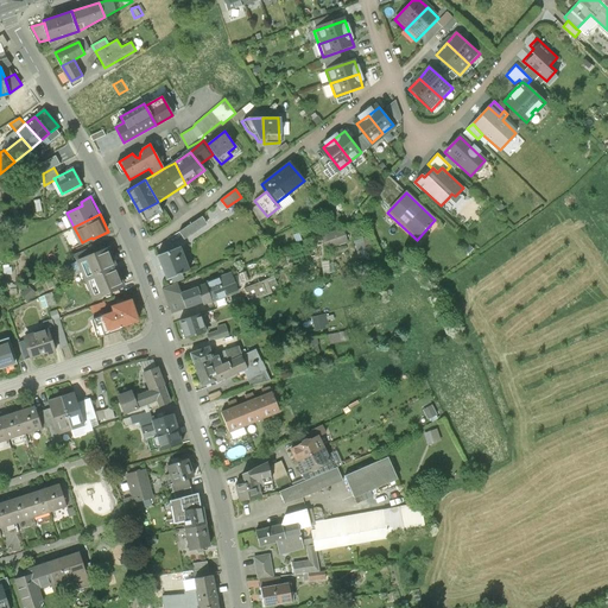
[(202,216),(179,232),(184,238),(207,223),(202,216)]
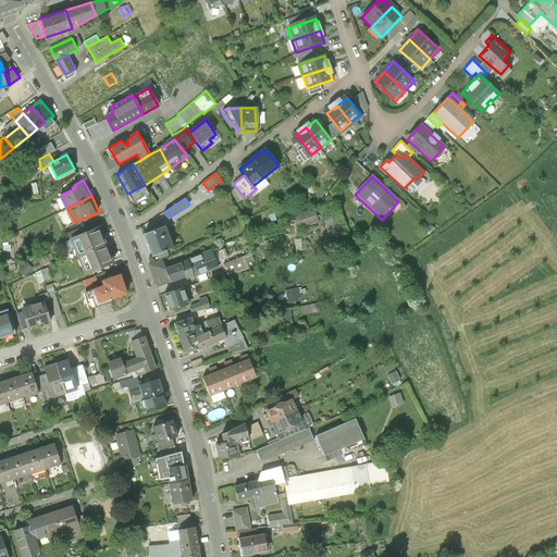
[(317,220),(313,209),(294,215),(298,226),(317,220)]
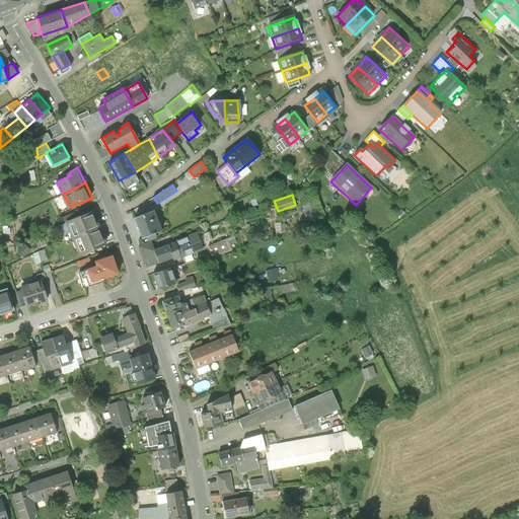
[(64,217),(66,223),(81,216),(78,211),(64,217)]
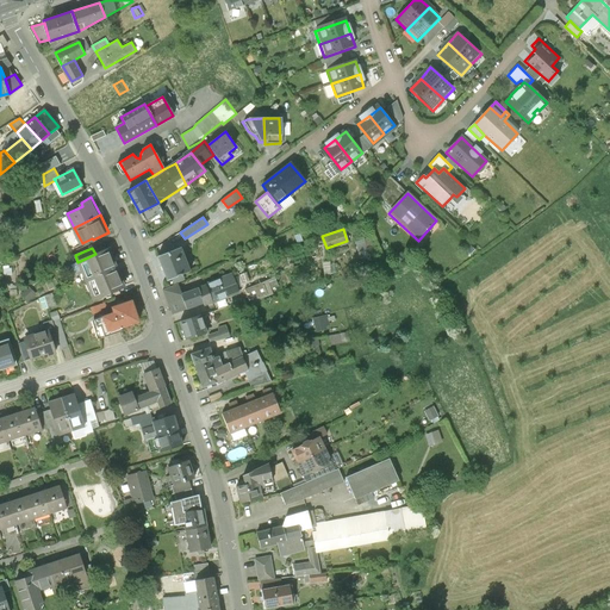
[(95,254),(78,262),(94,299),(125,286),(109,248),(95,254)]
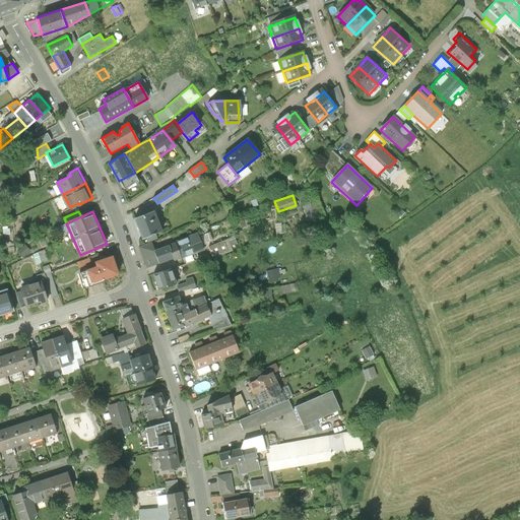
[(163,231),(155,211),(136,219),(143,239),(163,231)]
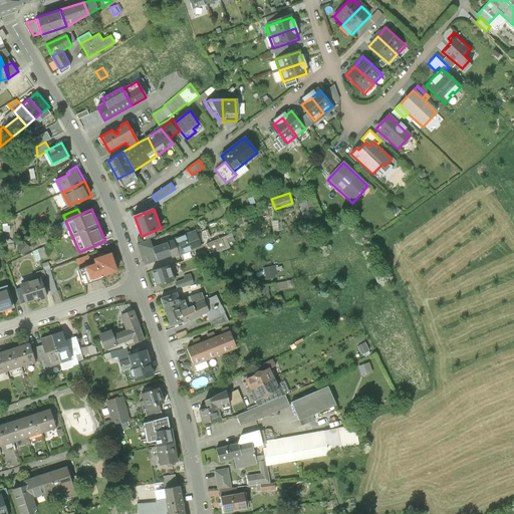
[(195,231),(166,242),(171,255),(172,257),(201,247),(195,231)]
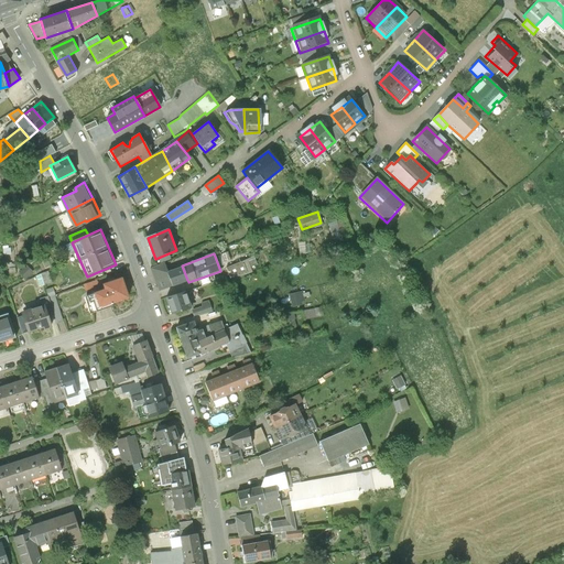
[(256,263),(253,258),(246,261),(248,267),(256,263)]
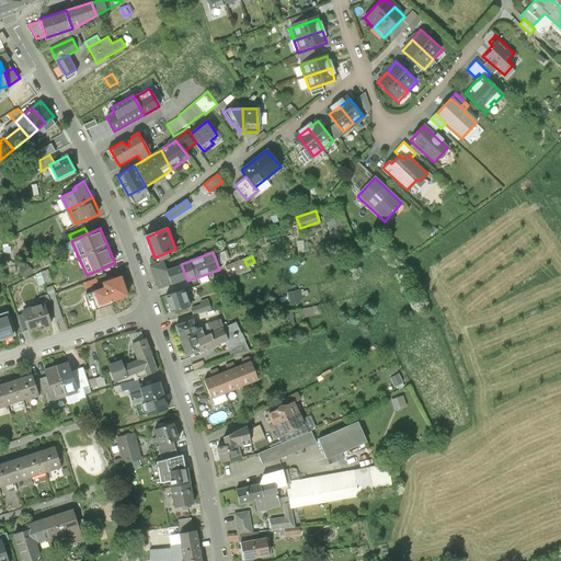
[(149,267),(158,289),(170,284),(164,270),(162,262),(149,267)]
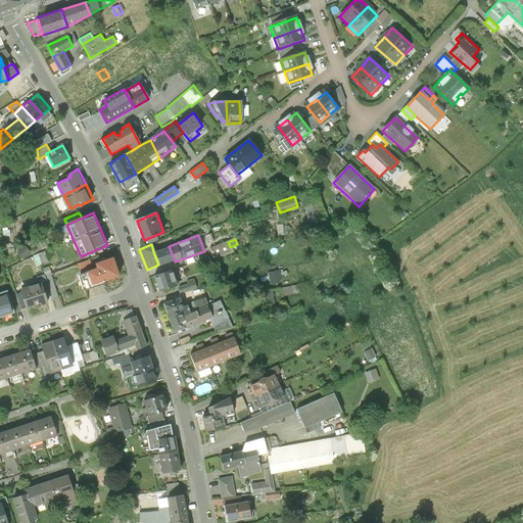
[(26,246),(19,251),(25,258),(31,252),(26,246)]
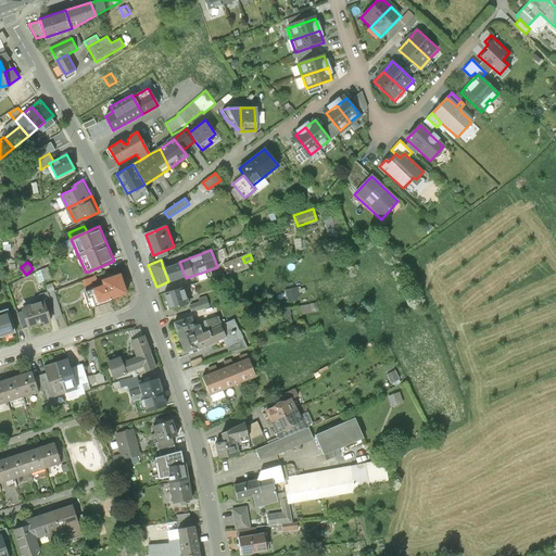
[(168,281),(185,276),(179,262),(163,267),(168,281)]
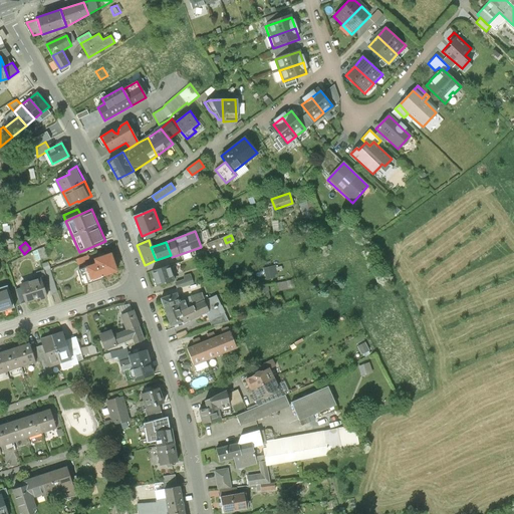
[(217,243),(204,246),(207,253),(226,248),(224,242),(217,244),(217,243)]
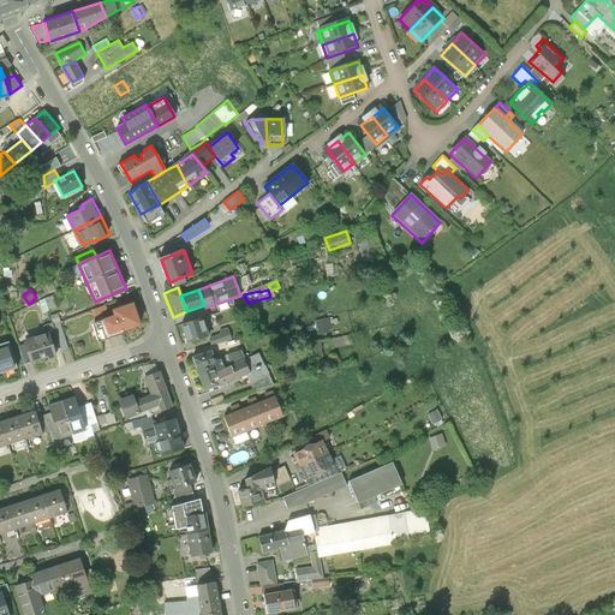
[(53,296),(45,298),(40,302),(43,312),(57,308),(53,296)]
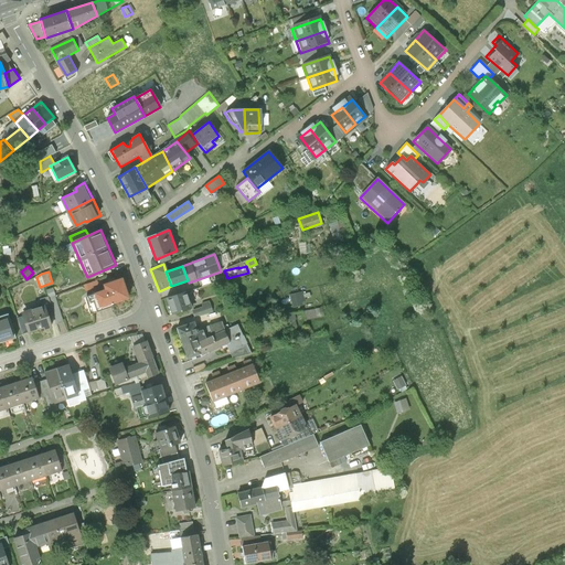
[(128,298),(121,279),(105,286),(107,290),(88,297),(91,304),(94,302),(97,313),(112,308),(110,305),(128,298)]
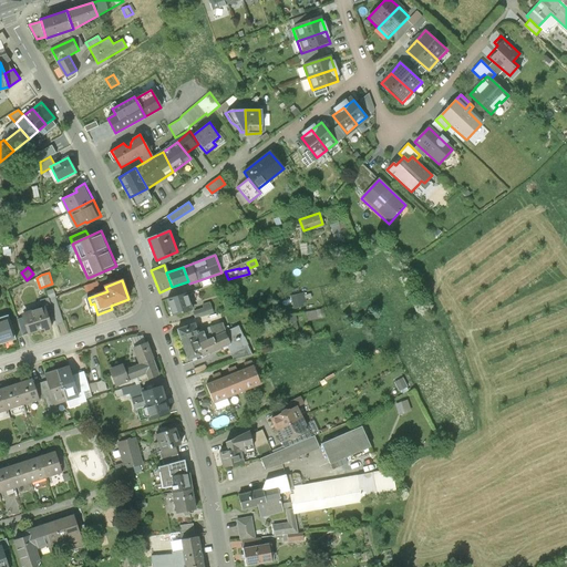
[(296,307),(308,305),(306,291),(294,294),(296,307)]
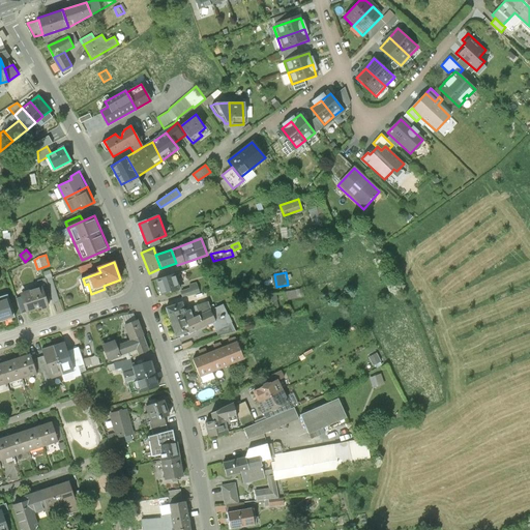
[(178,289),(174,275),(155,282),(159,295),(178,289)]
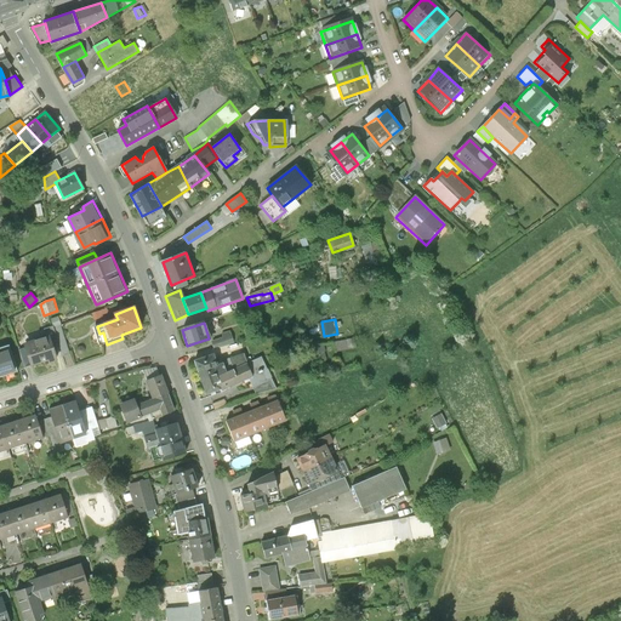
[(49,345),(57,342),(62,355),(69,353),(60,325),(55,328),(44,331),(46,337),(49,345)]
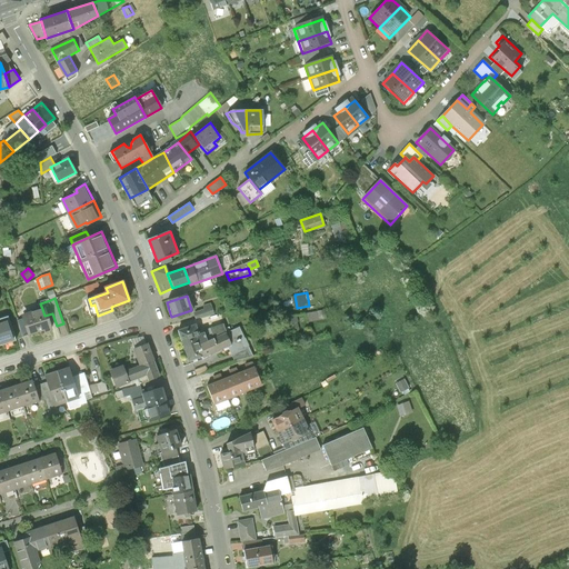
[(193,313),(196,319),(213,315),(210,305),(202,307),(203,310),(193,313)]
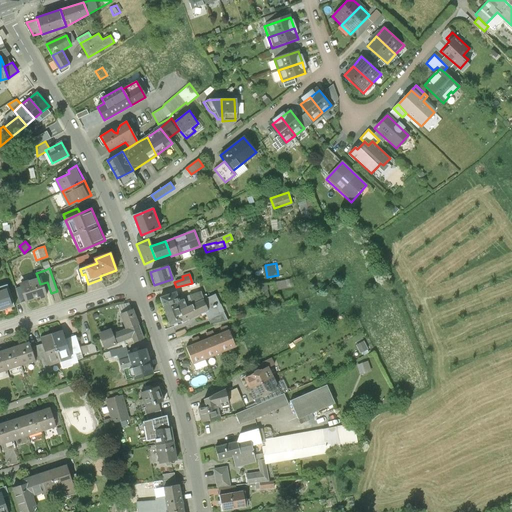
[(40,284),(38,278),(20,284),(21,287),(26,301),(40,296),(41,299),(45,297),(40,284)]
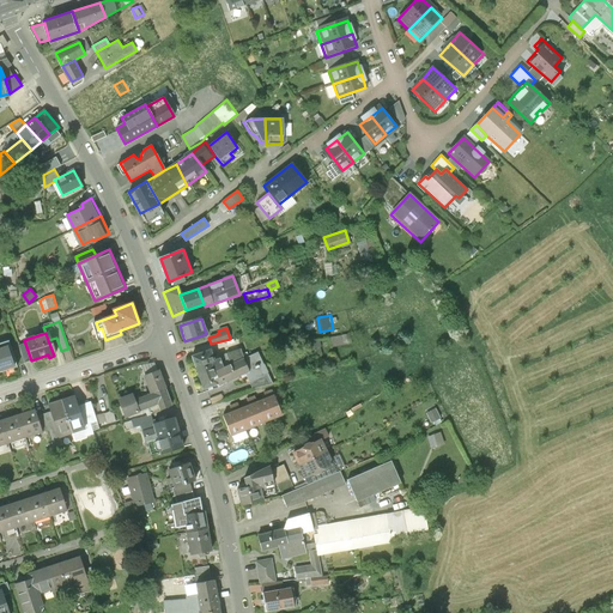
[(350,334),(329,338),(331,346),(351,341),(350,334)]
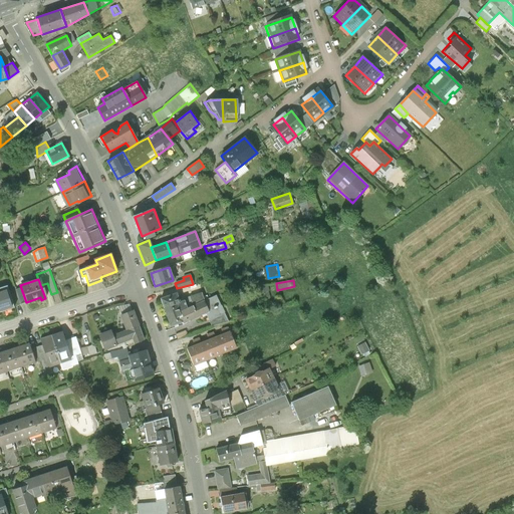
[(0,311),(13,307),(5,284),(0,286),(0,311)]
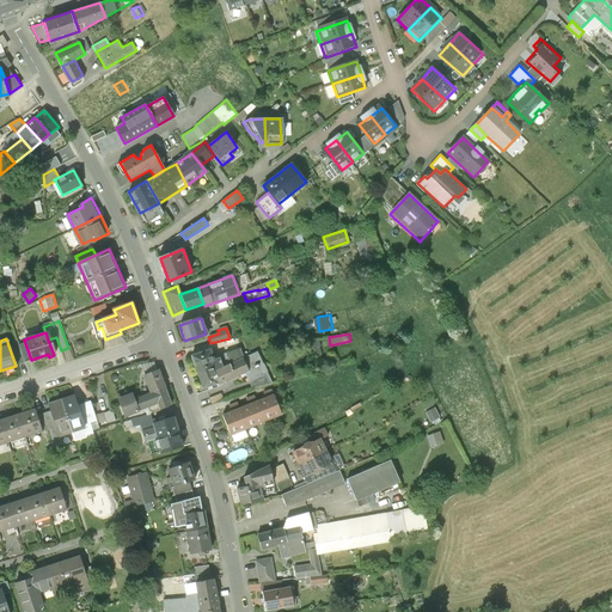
[(24,362),(31,360),(25,343),(19,346),(24,362)]
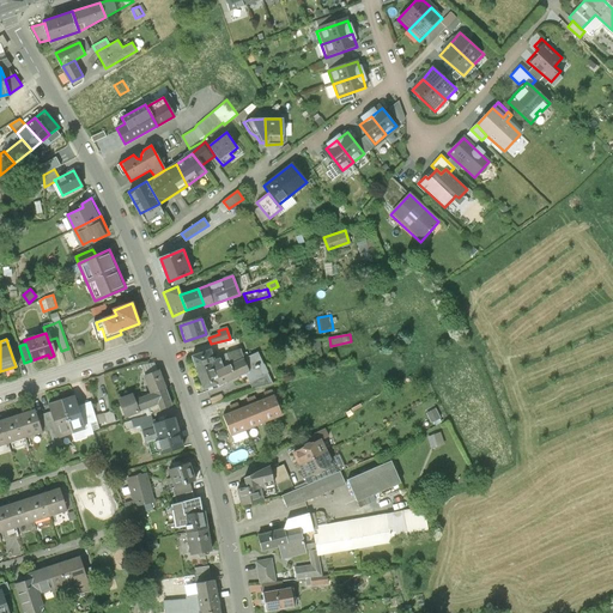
[(208,392),(218,387),(212,371),(222,368),(218,358),(212,360),(208,350),(190,357),(201,389),(207,388),(208,392)]
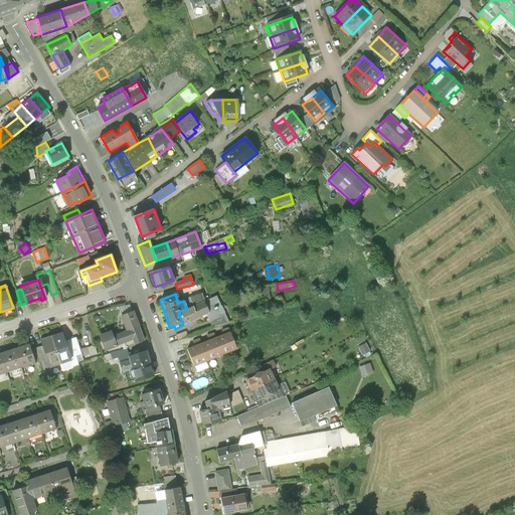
[(192,307),(186,309),(178,312),(183,325),(189,323),(188,322),(205,313),(208,312),(204,302),(201,294),(189,298),(192,307)]
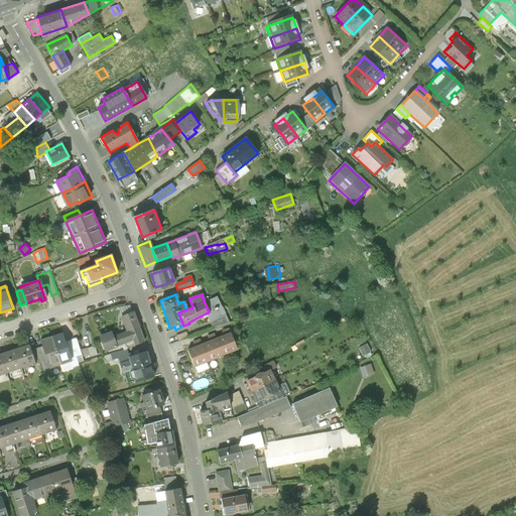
[(205,302),(209,312),(206,313),(212,328),(229,324),(217,297),(205,302)]
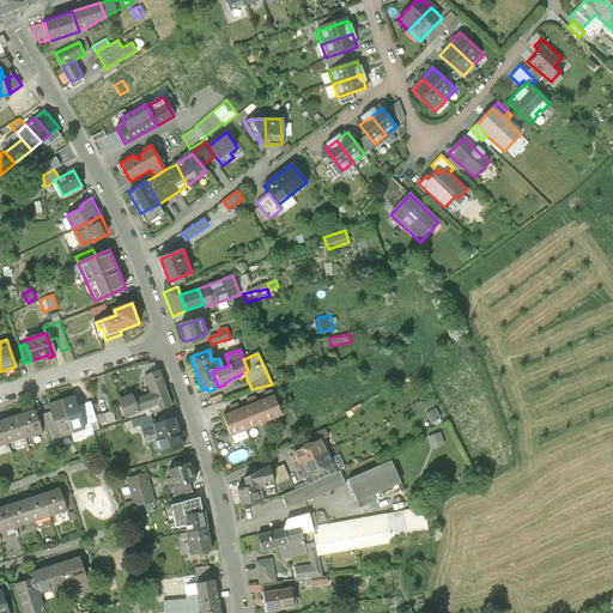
[(153,393),(158,404),(161,410),(174,405),(167,387),(168,387),(161,370),(145,376),(151,393),(153,393)]
